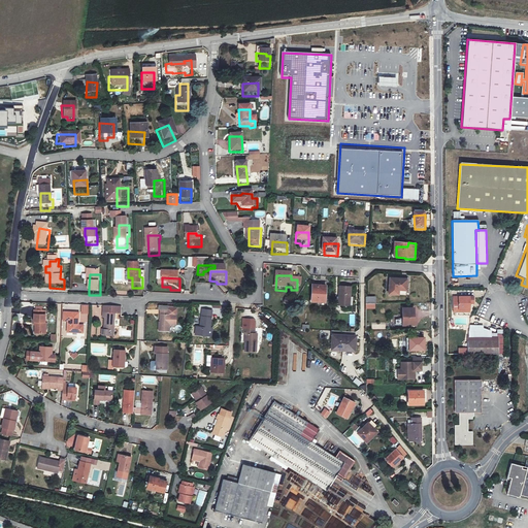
[(407,279),(391,278),(390,294),(406,295),(407,279)]
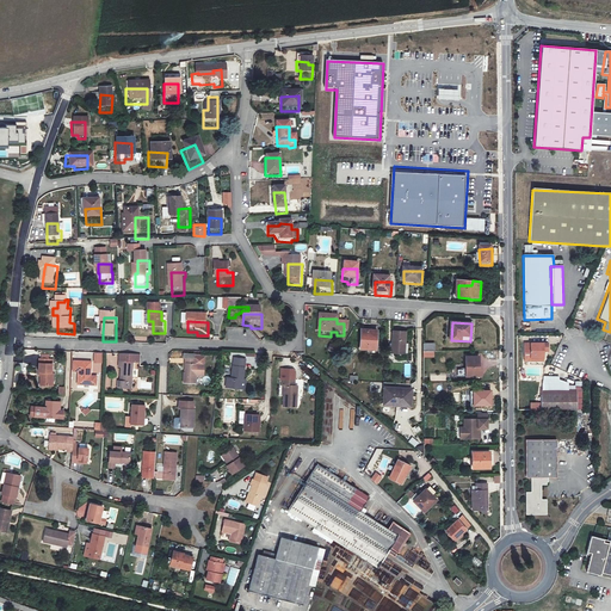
[(376,353),(377,334),(363,334),(362,353),(376,353)]
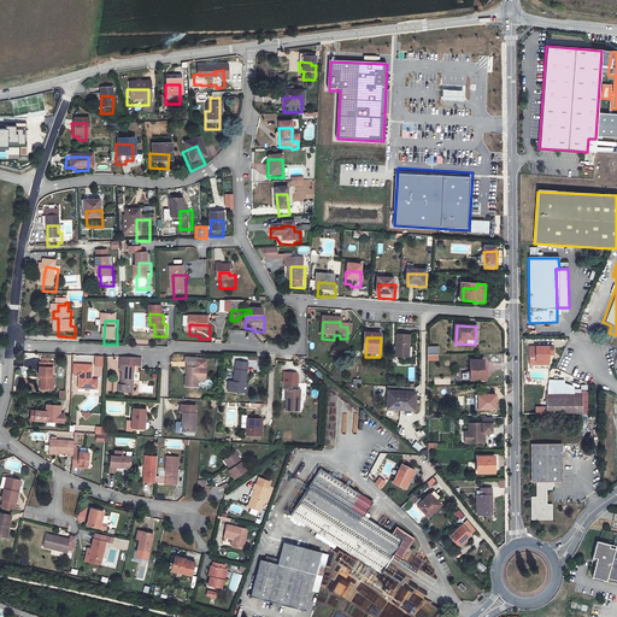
[(410,362),(411,340),(399,339),(398,360),(410,362)]
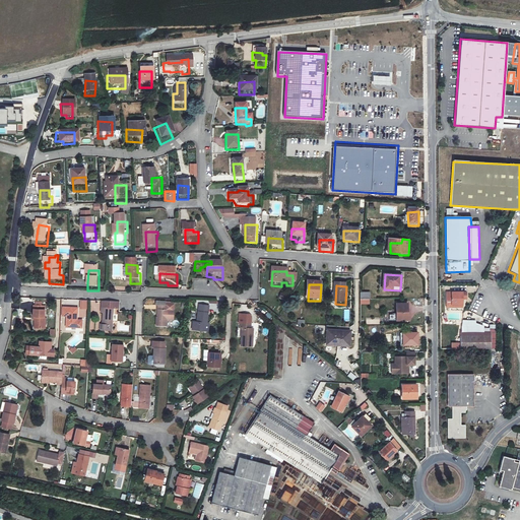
[(466,298),(466,291),(451,291),(451,293),(447,293),(447,308),(453,308),(452,304),(463,304),(463,300),(462,298),(466,298)]
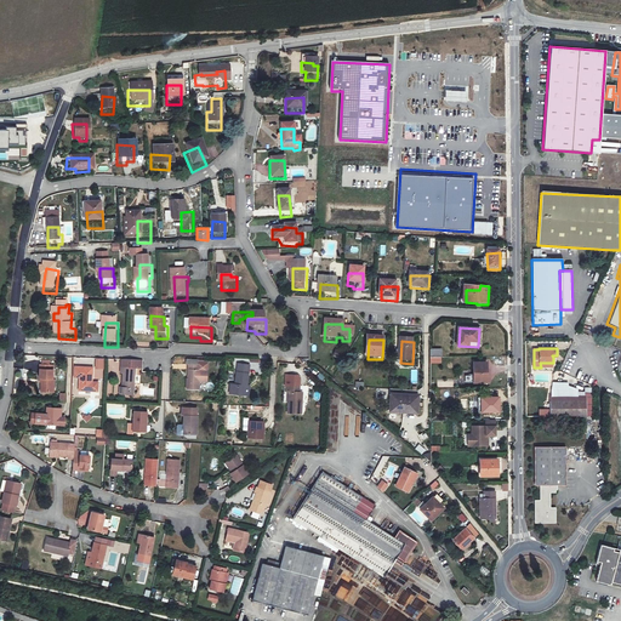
[(488,376),(486,363),(474,363),(474,383),(485,382),(485,376),(488,376)]
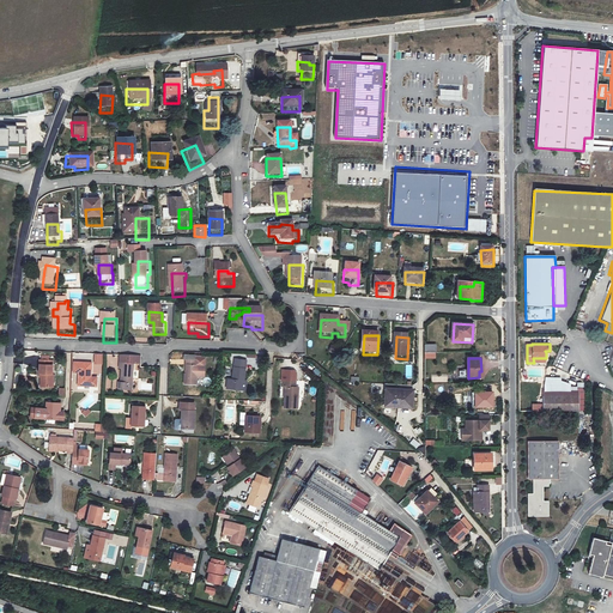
[(200,366),(189,365),(188,370),(190,370),(190,381),(188,381),(188,390),(200,390),(200,382),(207,382),(208,371),(201,371),(201,370),(199,370),(200,366)]
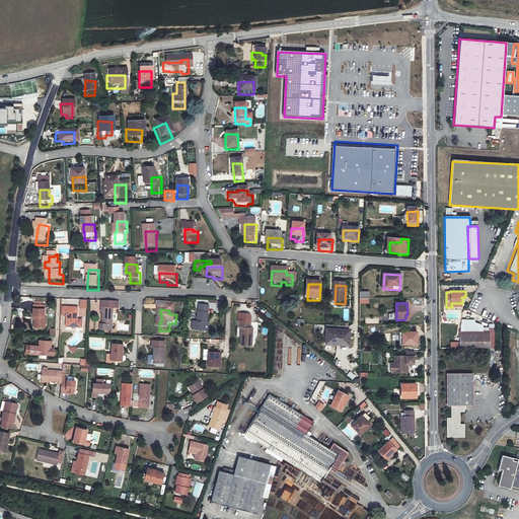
[(36,323),(36,326),(35,334),(42,334),(42,336),(46,336),(46,323),(47,311),(35,311),(34,323),(36,323)]
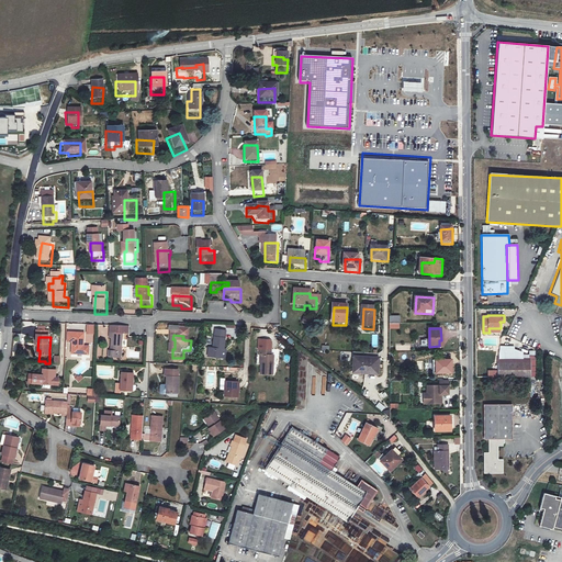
[(75,347),(74,359),(91,359),(91,352),(86,352),(86,351),(87,338),(75,337),(75,338),(70,338),(70,347),(75,347)]
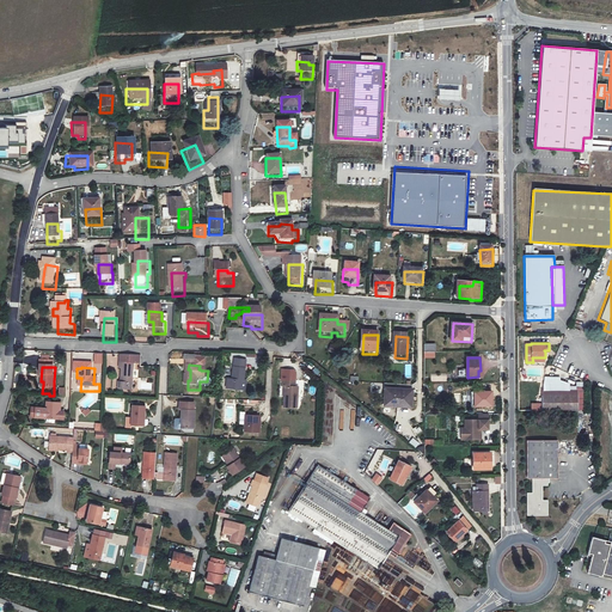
[(132,373),(133,367),(121,367),(121,374),(123,374),(122,387),(122,395),(134,395),(135,373),(132,373)]
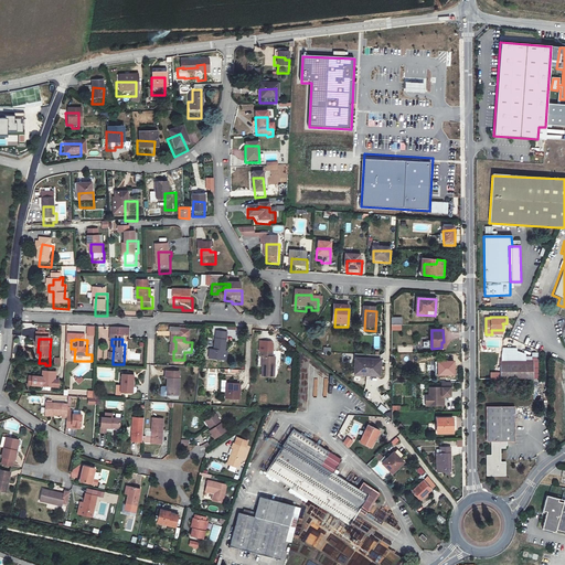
[(222,358),(223,339),(212,339),(212,356),(206,355),(206,366),(223,368),(224,366),(224,359),(224,358),(222,358)]
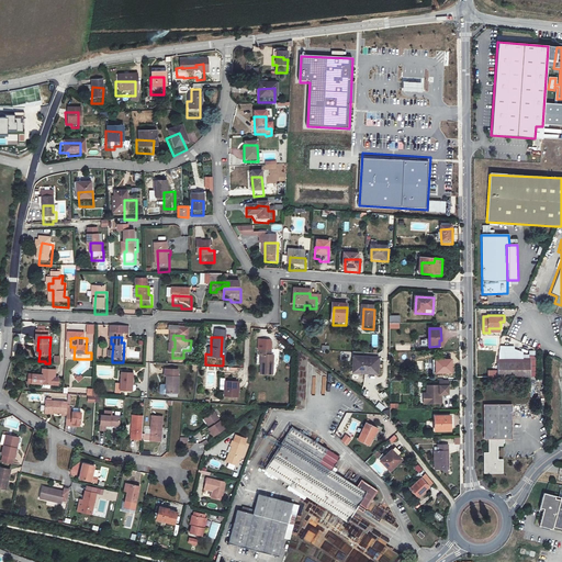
[(271,351),(260,351),(260,357),(261,357),(260,375),(273,377),(273,367),(272,367),(272,357),(271,357),(271,351)]
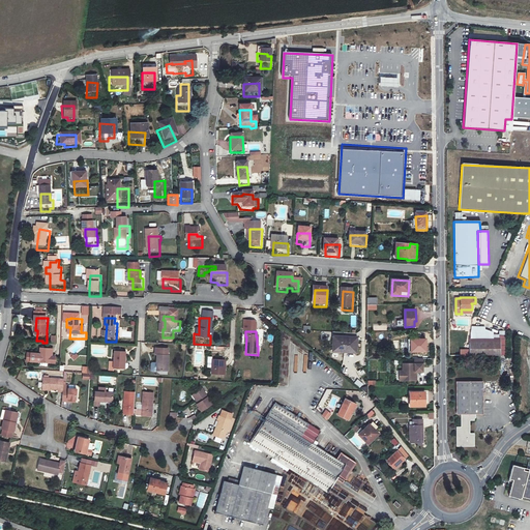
[(492,339),(469,339),(469,342),(499,342),(499,356),(505,356),(505,331),(498,331),(498,334),(492,334),(492,339)]
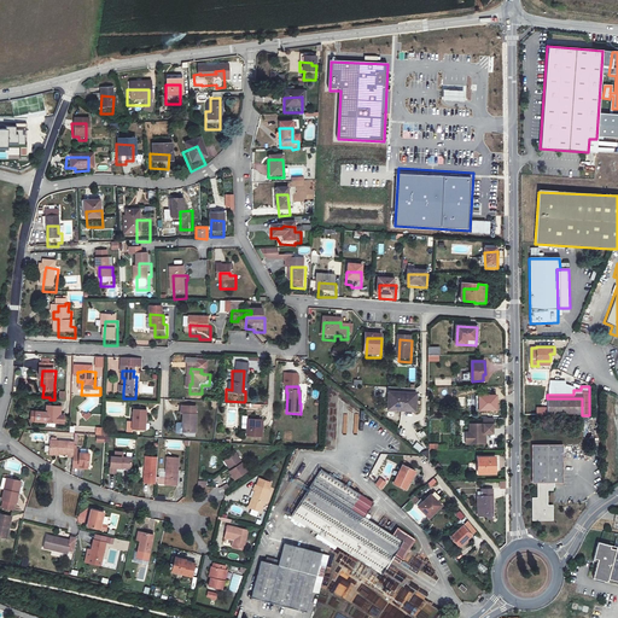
[(417,412),(418,396),(390,395),(389,410),(394,410),(394,412),(412,413),(413,412),(417,412)]
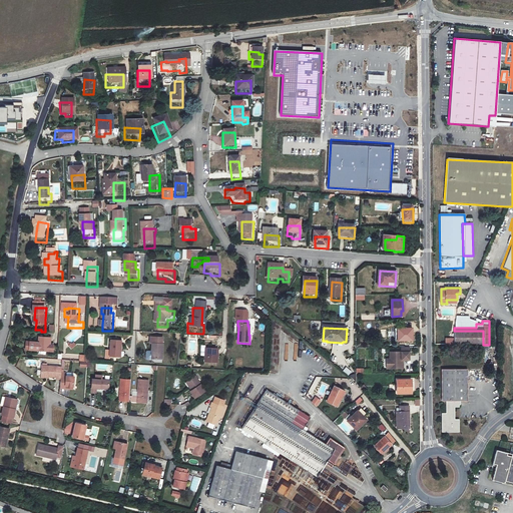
[(414,341),(413,329),(396,330),(396,341),(414,341)]
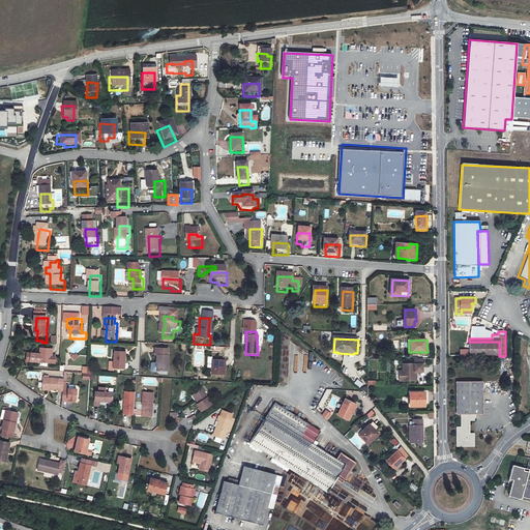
[(468,356),(499,356),(499,342),(469,342),(468,356)]
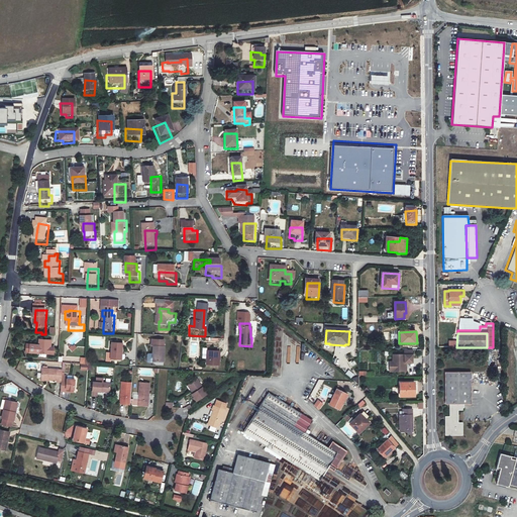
[(88,336),(88,348),(104,348),(104,336),(88,336)]
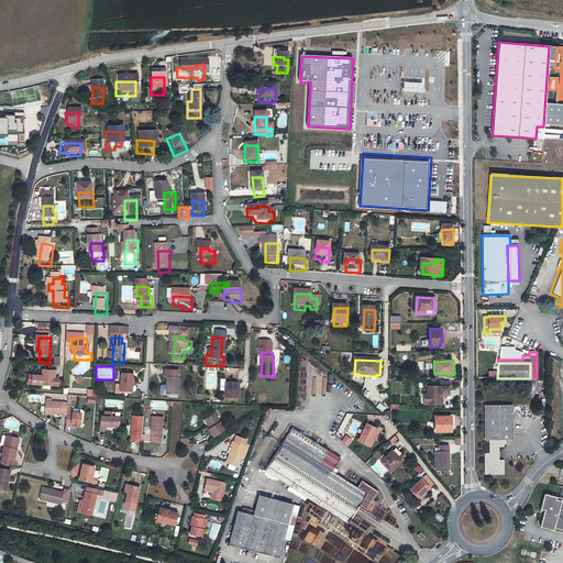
[(54,393),(55,376),(44,375),(43,383),(33,383),(33,392),(54,393)]
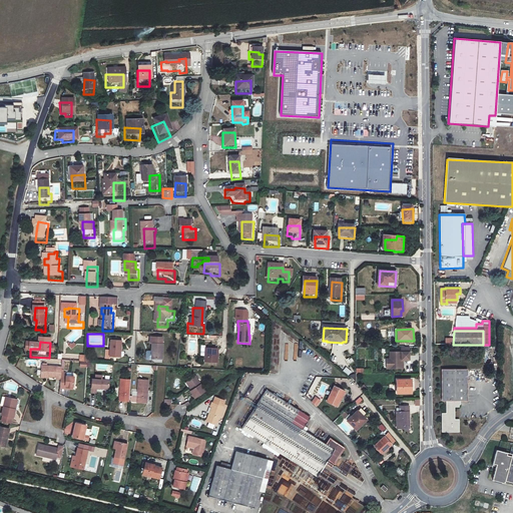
[(165,364),(165,342),(152,342),(152,348),(154,348),(154,364),(165,364)]
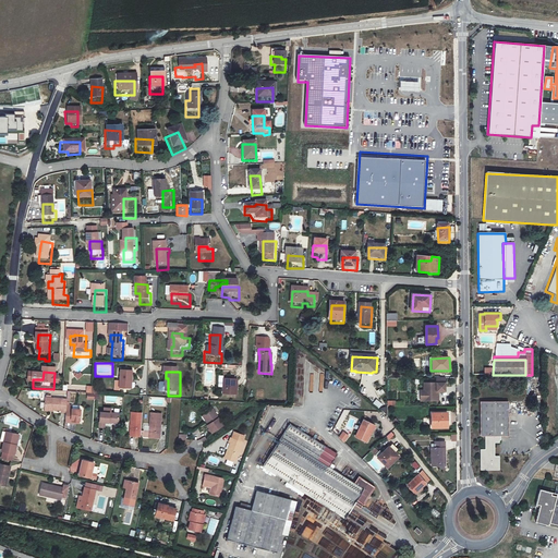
[(134,384),(135,374),(122,374),(122,393),(132,393),(132,384),(134,384)]
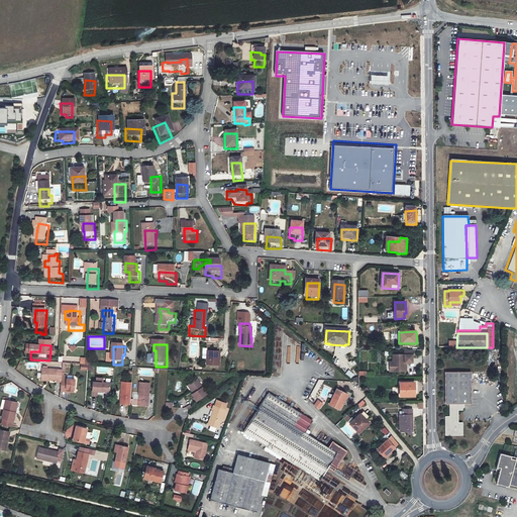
[(406,355),(394,355),(395,358),(395,372),(405,372),(405,364),(407,363),(414,363),(414,350),(406,350),(406,355)]
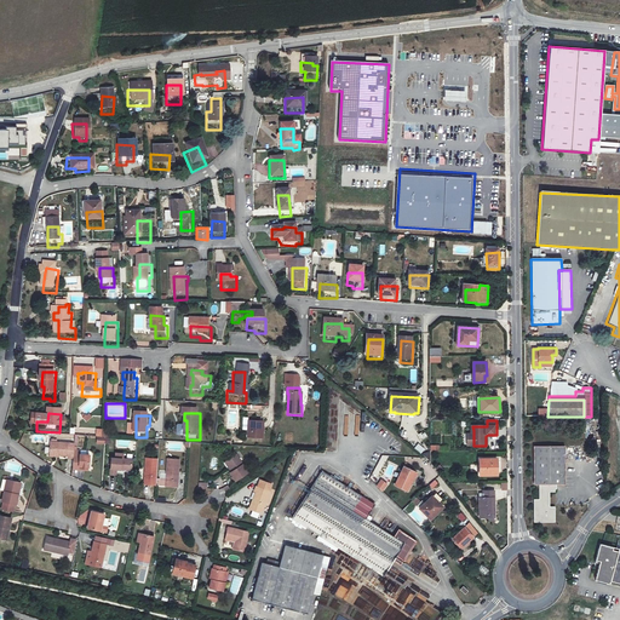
[(262,443),(263,435),(260,435),(260,426),(247,425),(246,443),(262,443)]
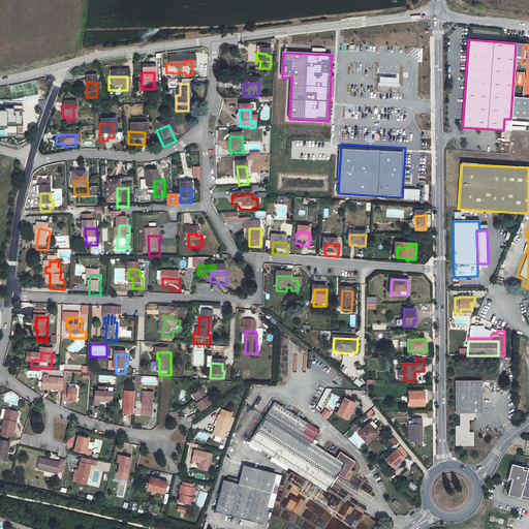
[(82,379),(93,379),(94,366),(82,366),(82,379)]
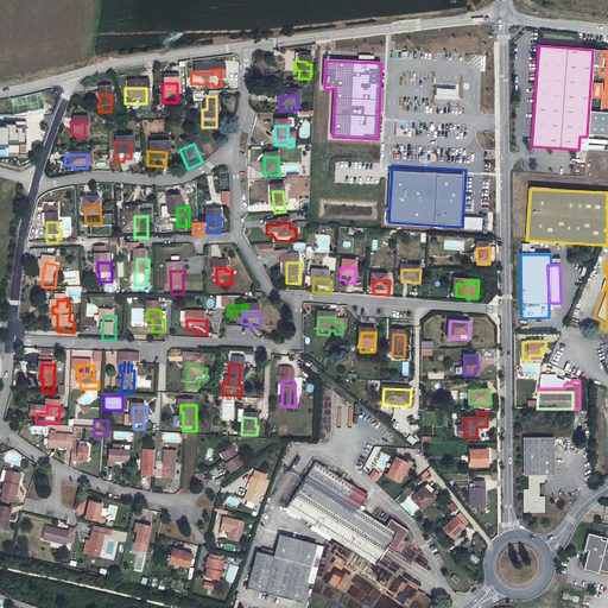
[(74,447),(74,441),(58,439),(58,436),(51,436),(51,438),(50,451),(68,454),(68,455),(73,456),(74,447)]
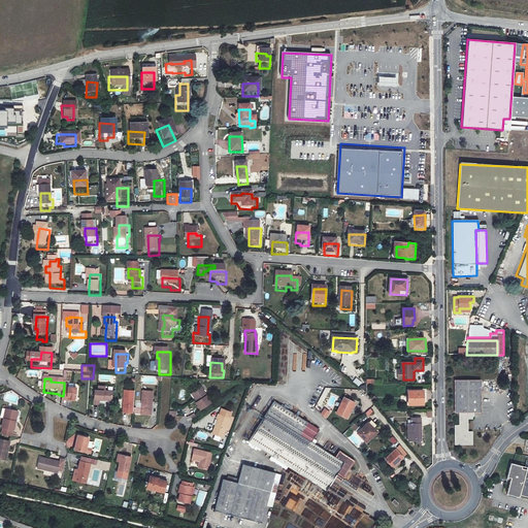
[(482,411),(482,378),(454,378),(455,413),(459,411),(459,423),(455,423),(455,443),(473,442),(473,429),(469,429),(468,418),(473,417),(472,411),(482,411)]
